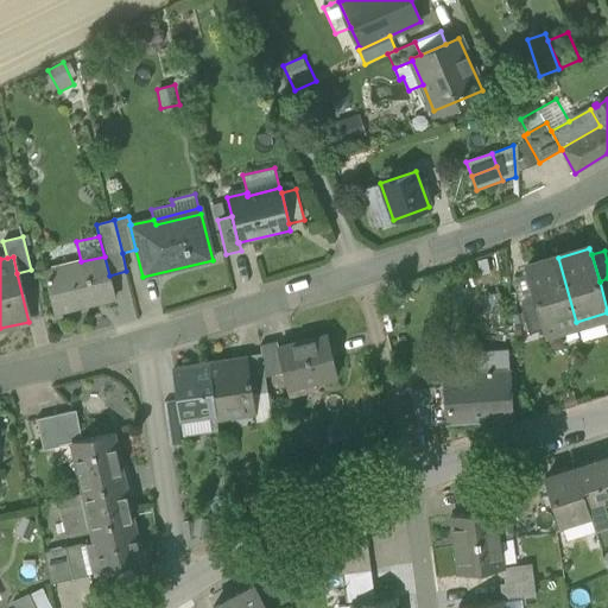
[(45,271),(56,314),(114,298),(109,276),(105,257),(81,261),(45,271)]
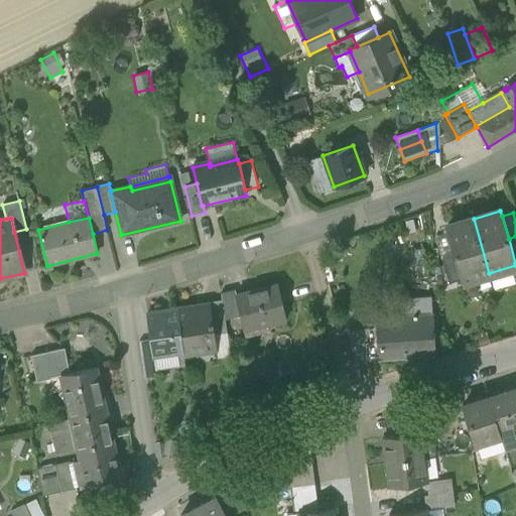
[(462,281),(489,273),(474,219),(446,227),(447,231),(450,243),(452,242),(455,253),(454,253),(455,255),(462,279),(462,281)]
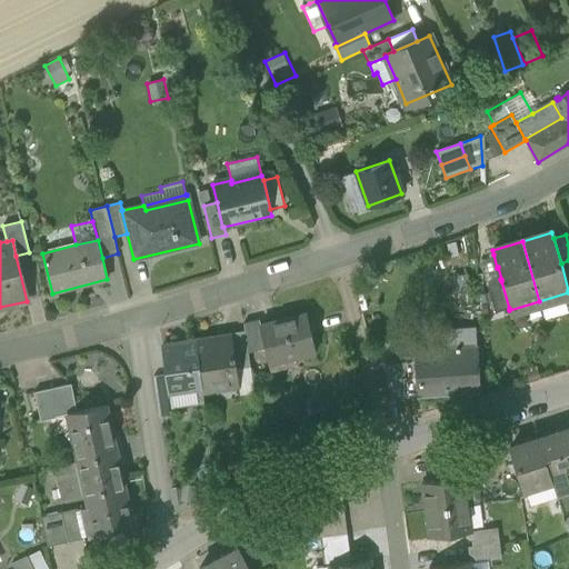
[(479,258),(487,286),(501,281),(500,279),(501,279),(498,267),(497,268),(493,255),(479,258)]
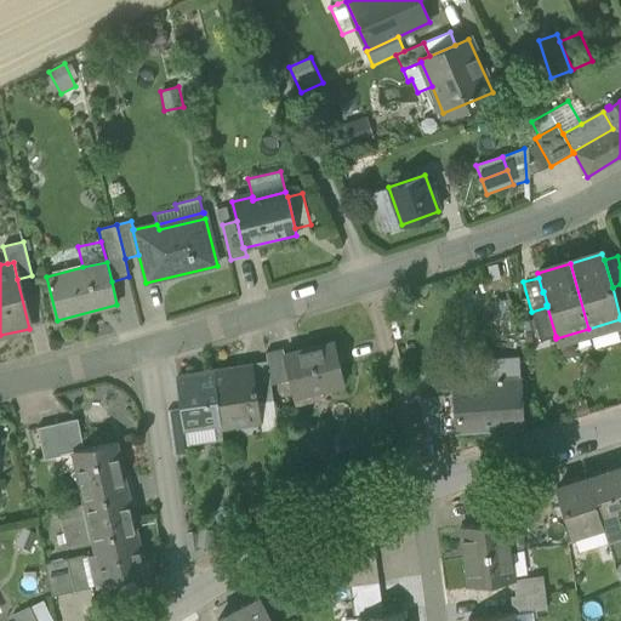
[(556,336),(547,307),(531,312),(541,341),(556,336)]
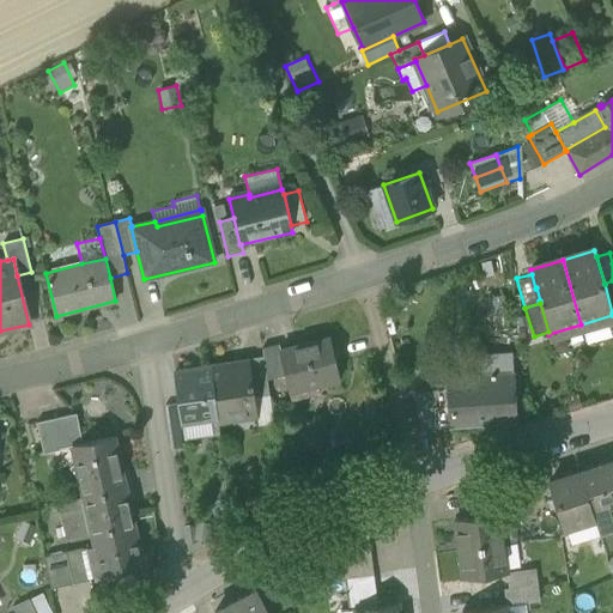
[(285,376),(289,392),(340,378),(331,339),(280,351),(279,351),(285,376)]
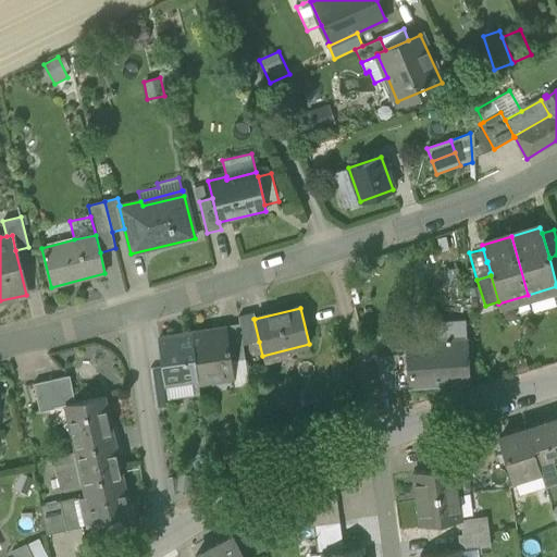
[(240,324),(240,326),(243,345),(259,342),(254,319),(255,319),(254,313),(238,317),(240,324)]
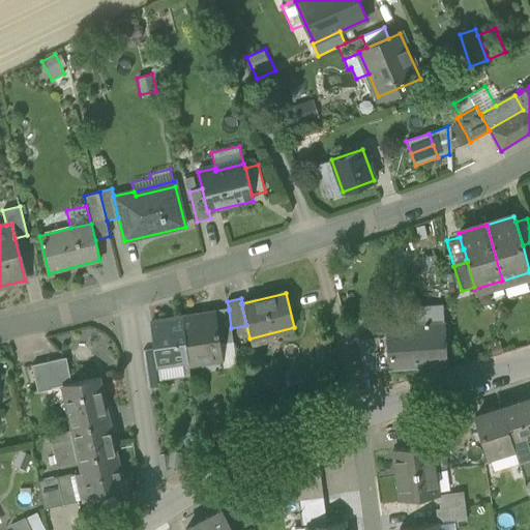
[(390,367),(390,369),(445,364),(442,307),(418,310),(419,326),(387,328),(388,339),(390,367)]
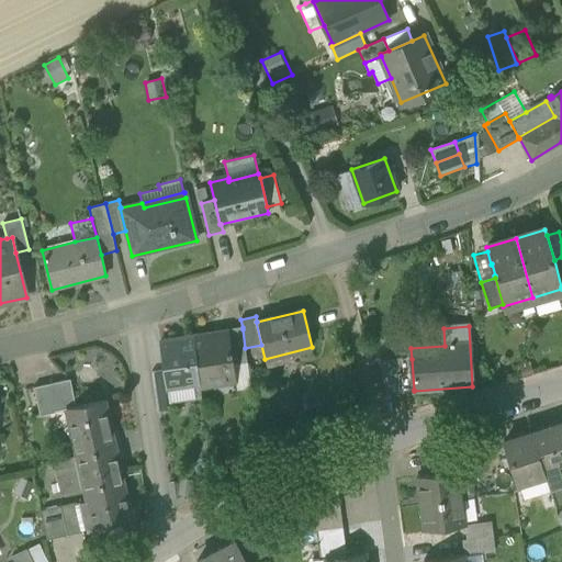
[(193,334),(193,336),(229,332),(243,329),(243,327),(193,334)]
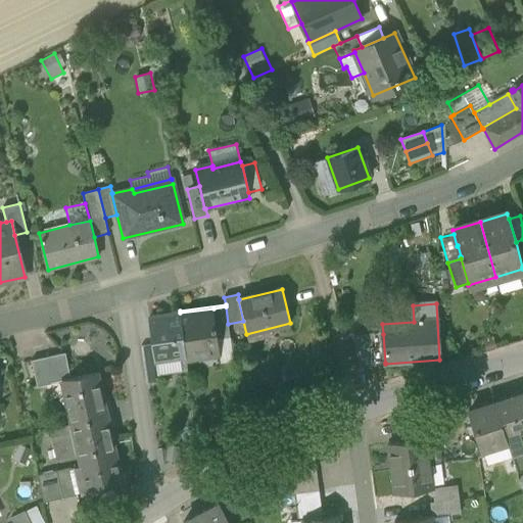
[(230,335),(228,324),(226,306),(214,308),(218,337),(230,335)]
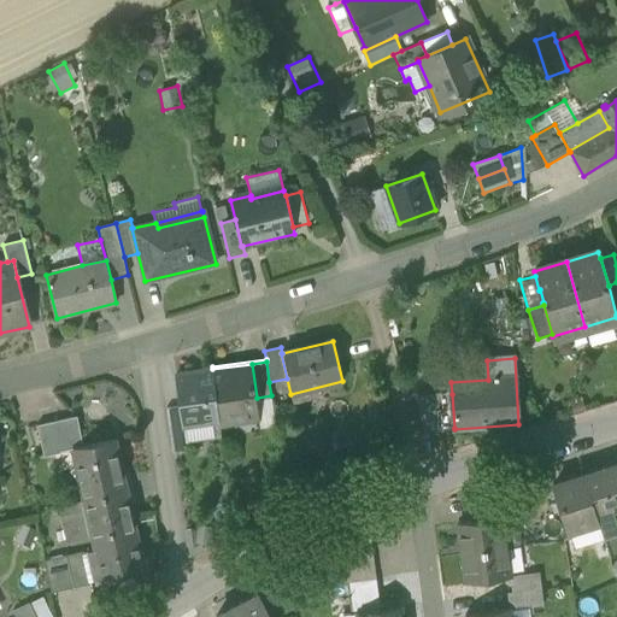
[(252,364),(212,369),(177,375),(181,407),(183,425),(219,419),(219,421),(259,415),(257,398),(252,364)]
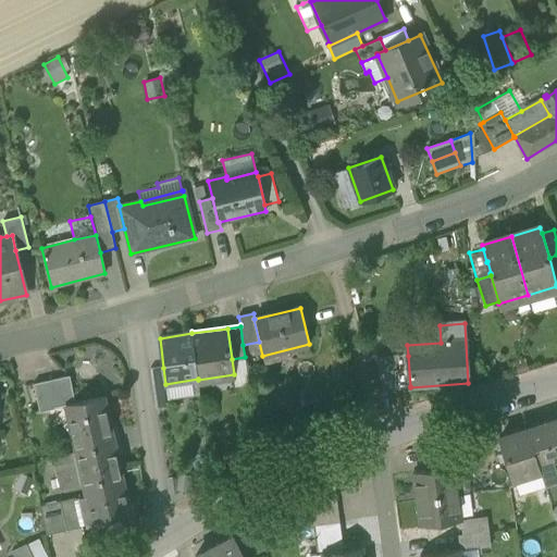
[(378,358),(383,388),(410,386),(408,356),(378,358)]
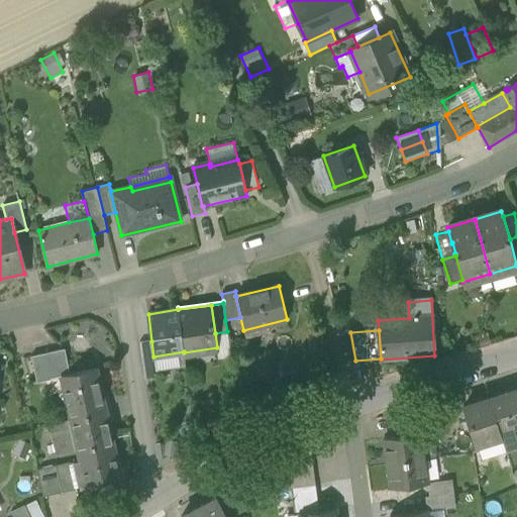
[(217,347),(218,352),(218,358),(230,357),(227,331),(215,333),(217,347)]
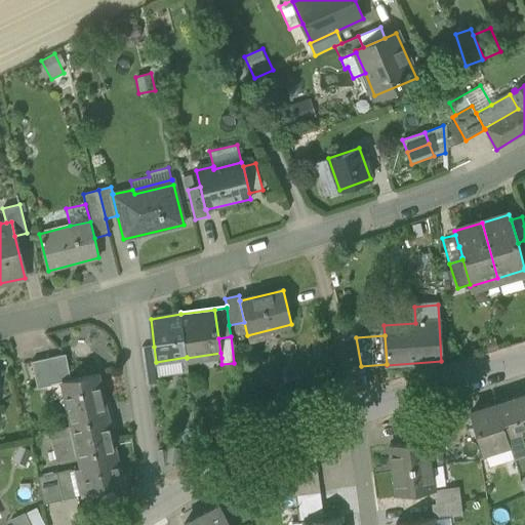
[(142,348),(147,385),(159,382),(158,377),(156,362),(154,347),(142,348)]
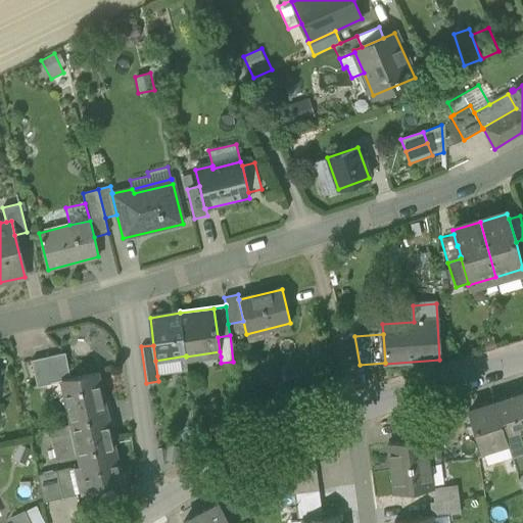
[(220,351),(186,357),(187,362),(221,357),(220,351)]
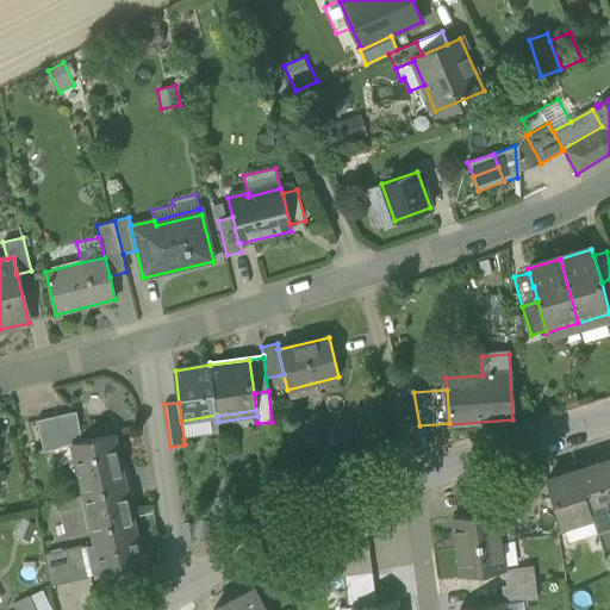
[(76,412),(54,417),(61,447),(73,444),(73,443),(82,441),(76,412)]
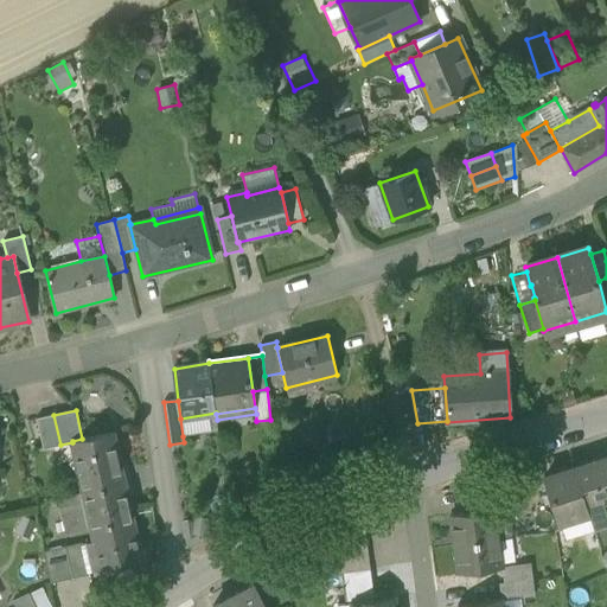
[(218,432),(217,420),(216,414),(216,413),(180,419),(183,436),(218,432)]
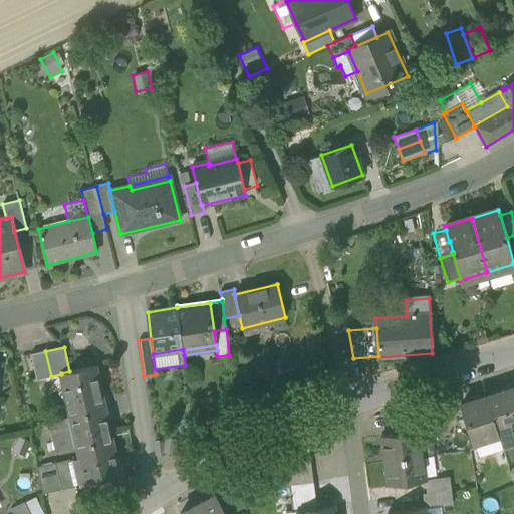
[(37,380),(51,376),(45,351),(31,354),(37,380)]
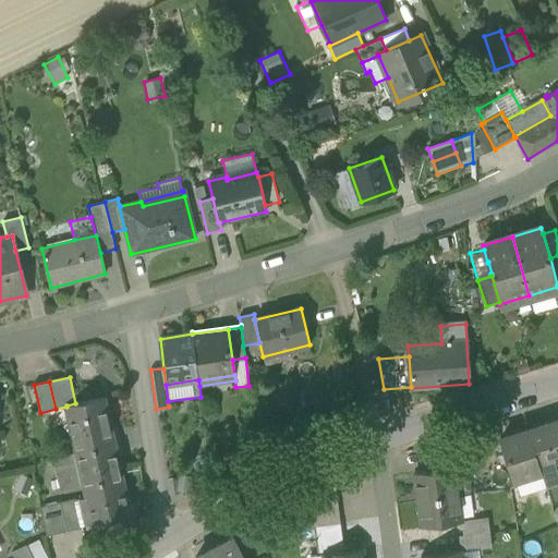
[(67,407),(76,452),(114,444),(104,397),(75,403),(67,405),(67,407)]
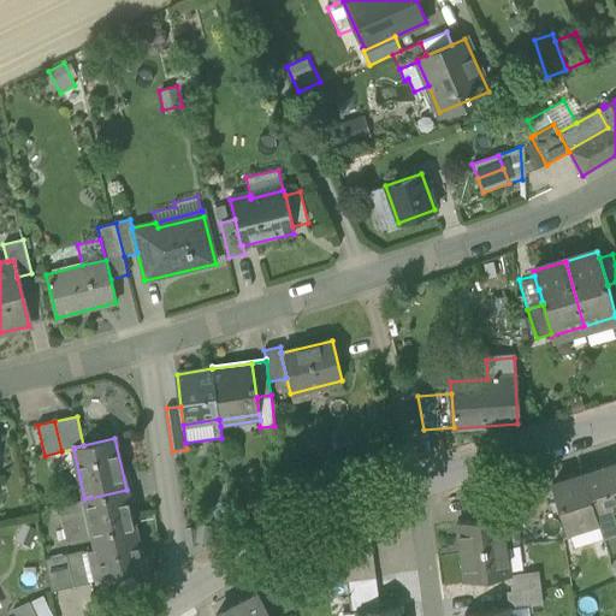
[(615,463),(584,475),(594,511),(615,504),(615,463)]
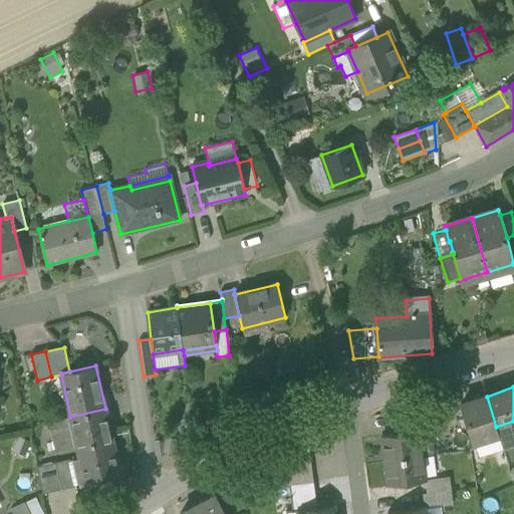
[(475,442),(498,435),(499,435),(496,427),(487,397),(462,405),(474,443),(475,442)]
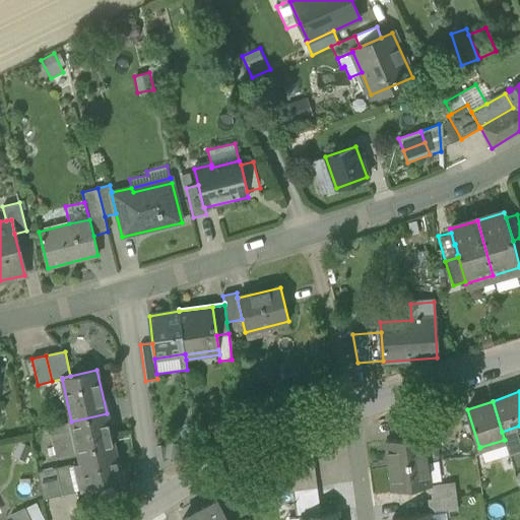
[(116,457),(107,413),(71,421),(72,426),(78,451),(81,465),(116,457)]
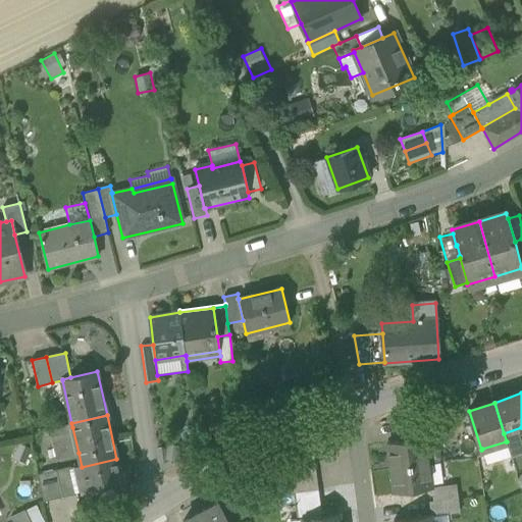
[(403,421),(405,433),(438,428),(436,416),(403,421)]
